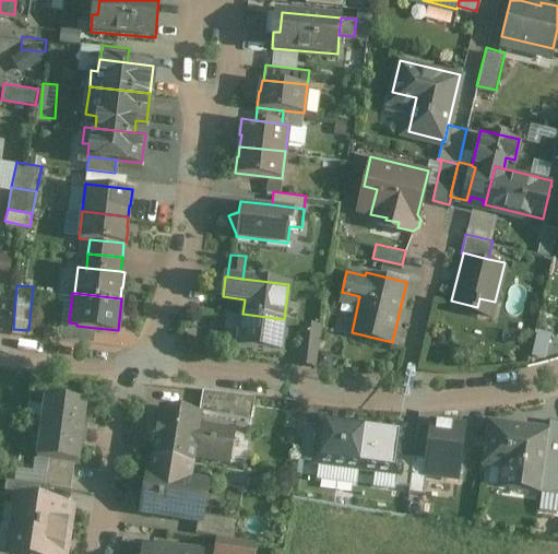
[(284,319),(242,314),(239,345),(281,350),(284,319)]
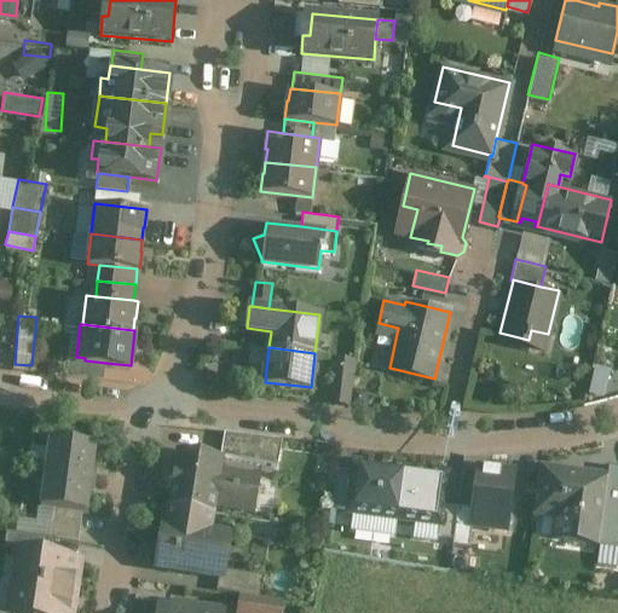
[(350,386),(354,357),(335,354),(331,385),(350,386)]
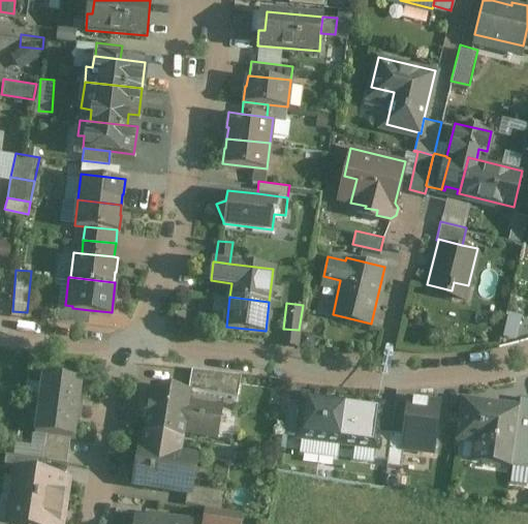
[(90,310),(72,308),(72,306),(65,305),(58,304),(56,317),(89,321),(90,310)]
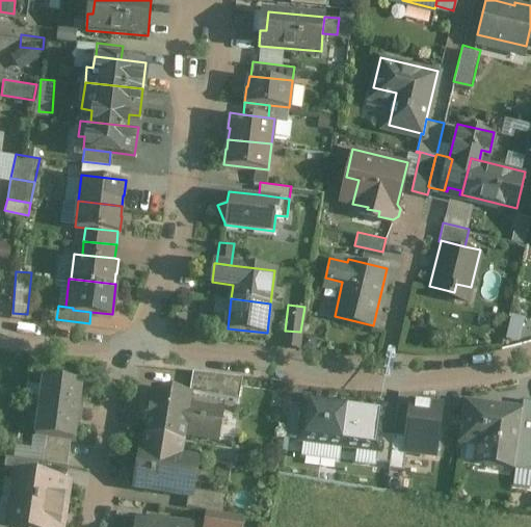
[(243,373),(193,368),(189,388),(238,398),(243,373)]
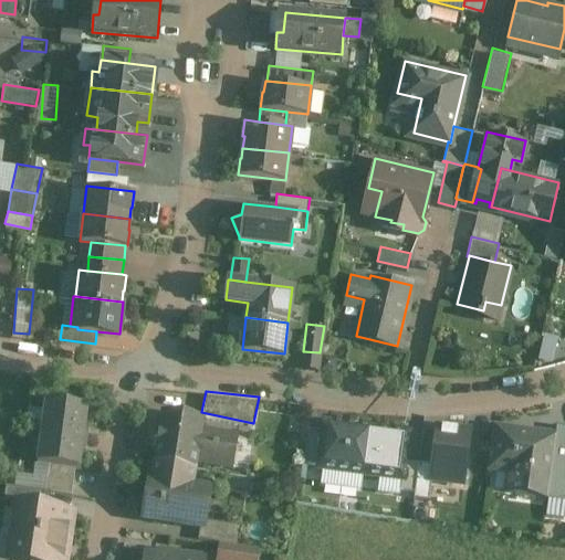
[(89,403),(45,398),(37,460),(49,462),(75,465),(80,466),(89,403)]
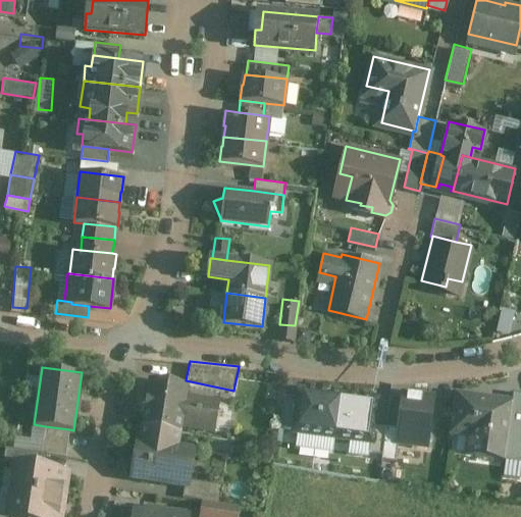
[(186,384),(150,378),(142,423),(179,429),(180,422),(213,427),(217,398),(185,393),(186,384)]
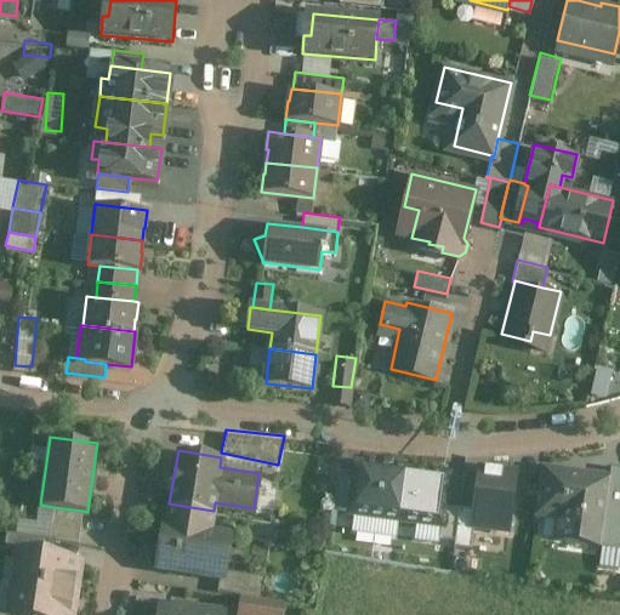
[(410,467),(357,460),(354,470),(350,507),(350,510),(403,517),(409,471),(410,467)]
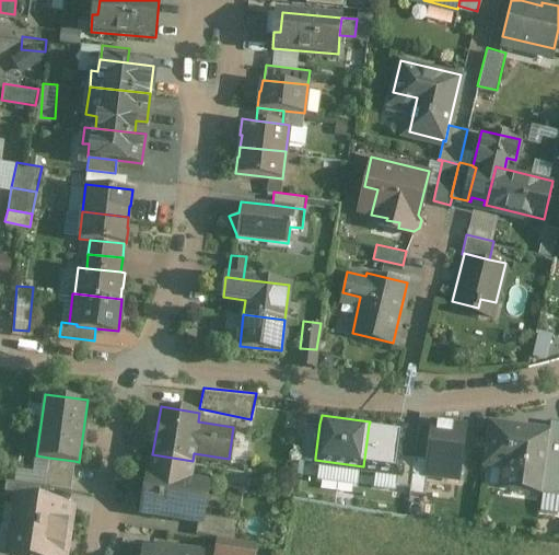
[(558,420),(551,419),(549,430),(550,430),(543,492),(558,493),(558,420)]
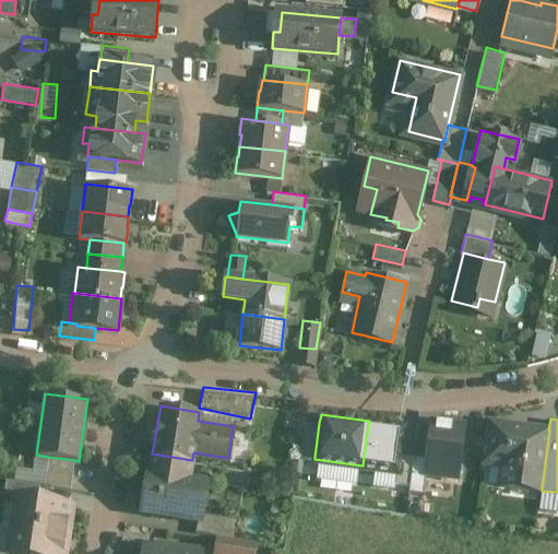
[(465,424),(432,420),(427,458),(426,472),(427,472),(458,476),(465,424)]
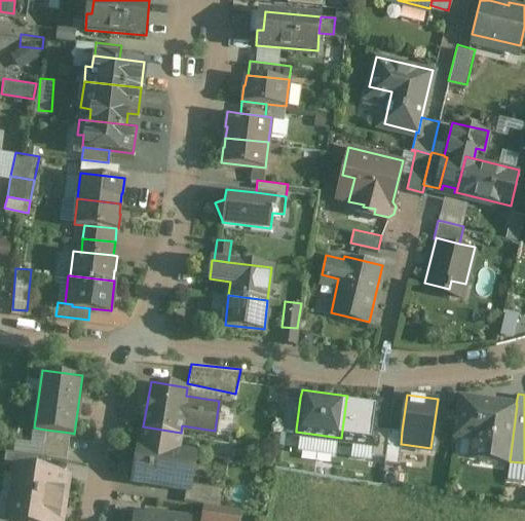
[(300,398),(287,396),(282,428),(296,430),(300,398)]
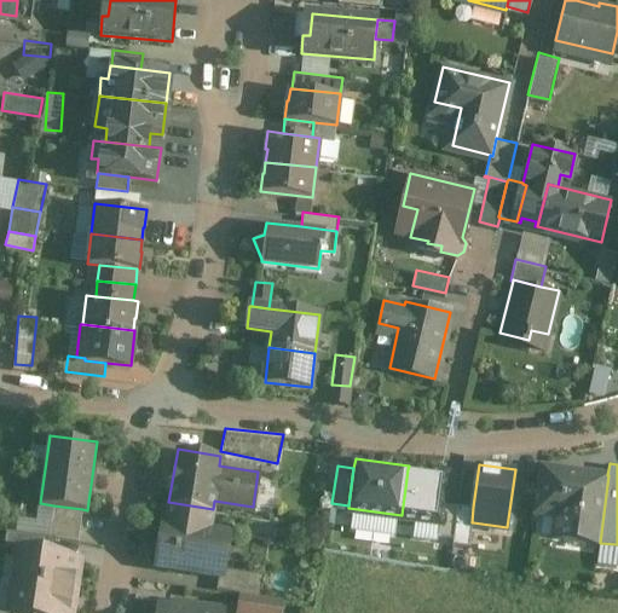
[(449,470),(423,467),(423,472),(417,518),(440,520),(442,520),(444,502),(449,470)]
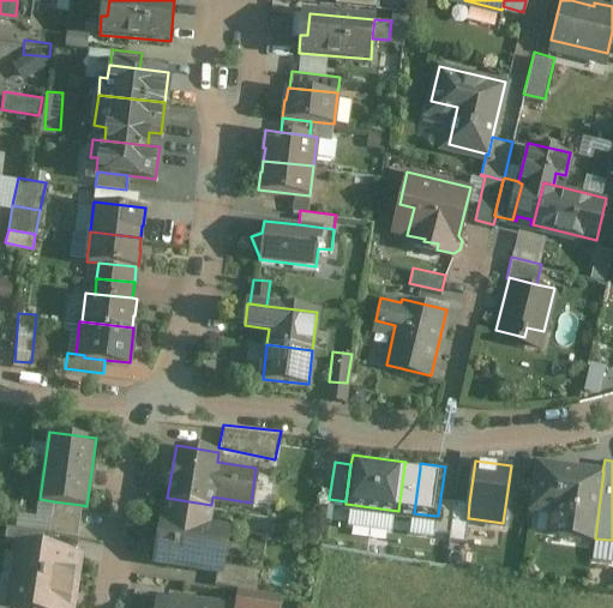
[(602,471),(540,463),(534,506),(563,510),(559,534),(595,539),(604,471),(602,471)]
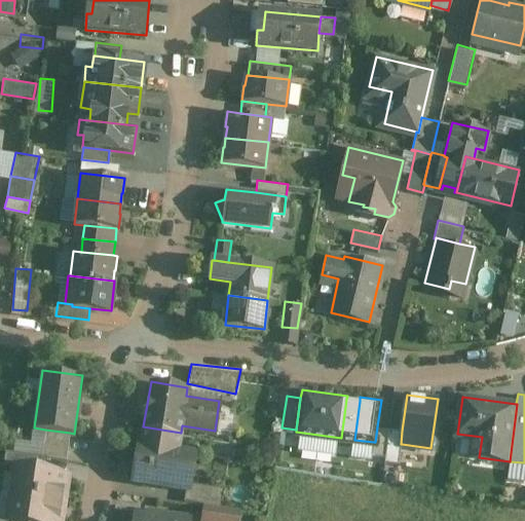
[(341,438),(354,440),(360,401),(346,399),(341,438)]
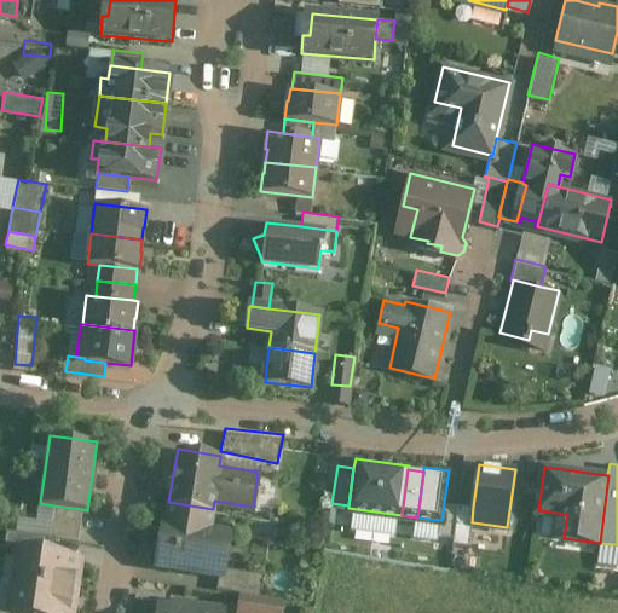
[(213,509),(168,502),(166,520),(163,519),(156,564),(219,573),(224,574),(225,566),(231,531),(211,527),(213,509)]
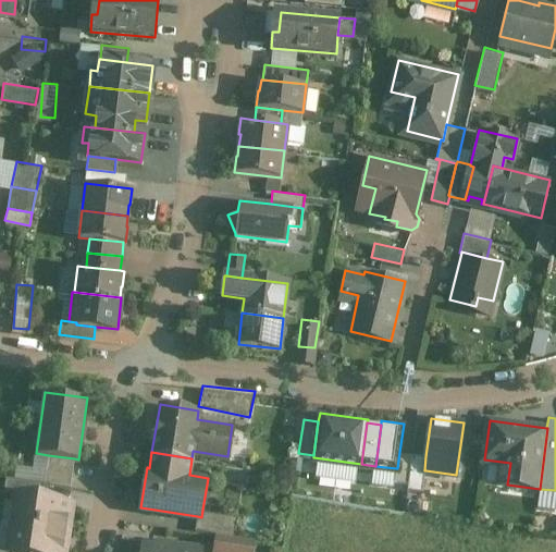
[(412,454),(399,452),(397,468),(396,468),(395,480),(408,482),(412,454)]
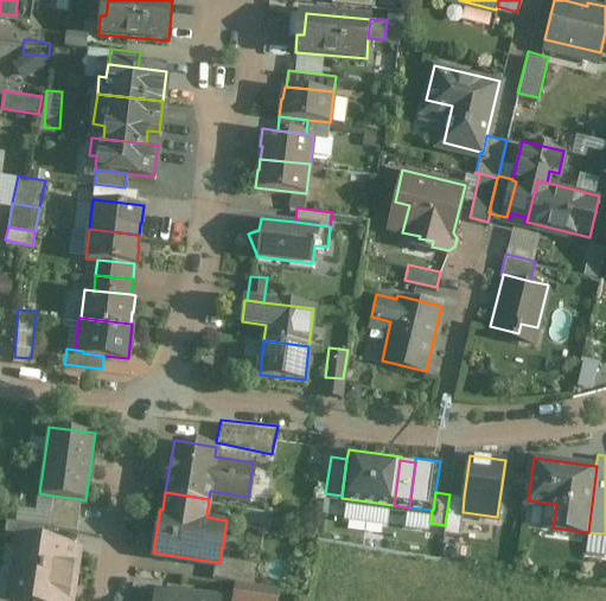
[(463,512),(464,497),(450,494),(445,525),(445,532),(461,534),(464,512),(463,512)]
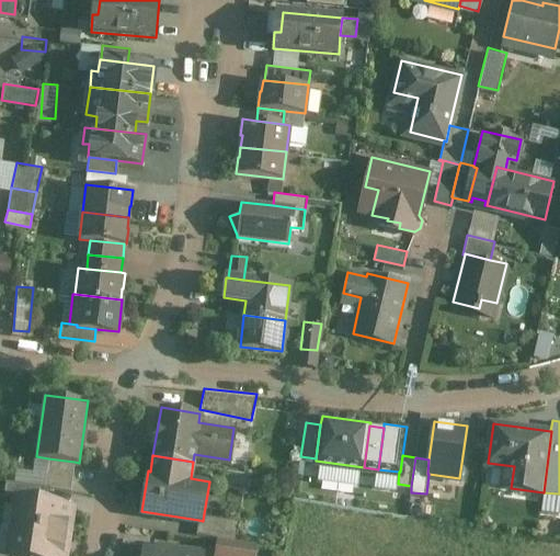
[(75,462),(48,458),(45,485),(50,485),(71,488),(75,462)]
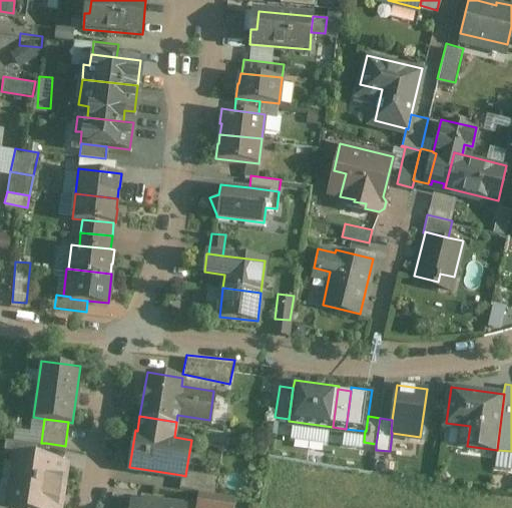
[(364,442),(365,431),(346,429),(343,443),(363,446),(364,442)]
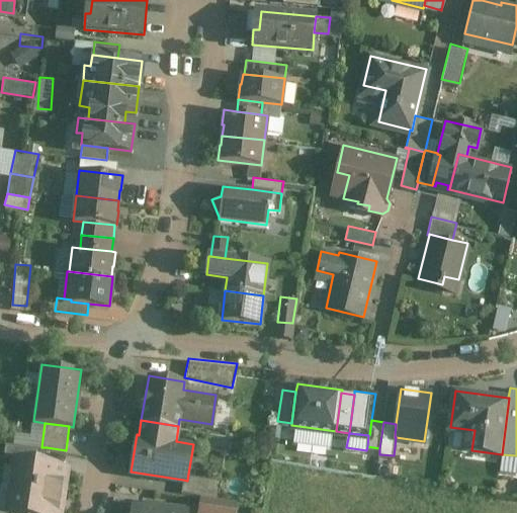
[(41,447),(6,441),(3,457),(14,458),(15,456),(39,459),(41,447)]
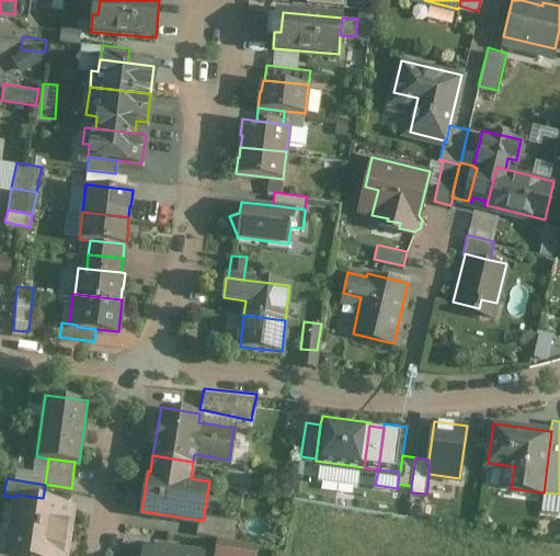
[(43,498),(16,495),(15,497),(7,553),(7,555),(14,555),(66,555),(75,503),(48,499),(50,485),(45,485),(43,498)]
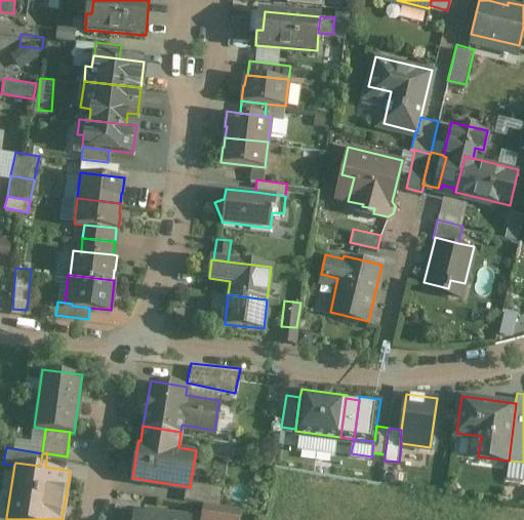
[(224,485),(191,480),(190,487),(186,486),(184,498),(220,504),(224,485)]
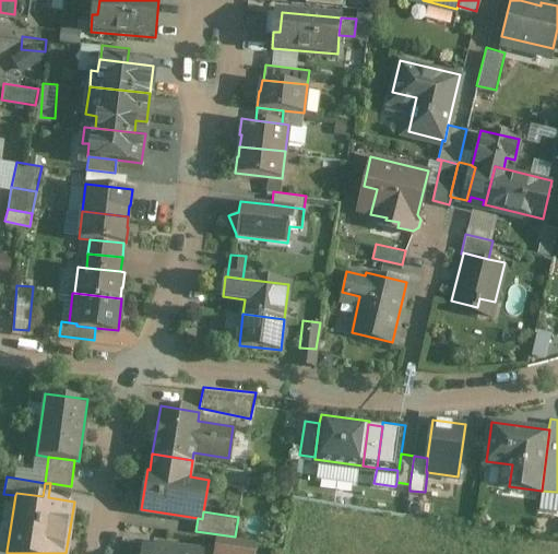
[(201,553),(203,546),(165,541),(164,546),(143,543),(141,553),(201,553)]
